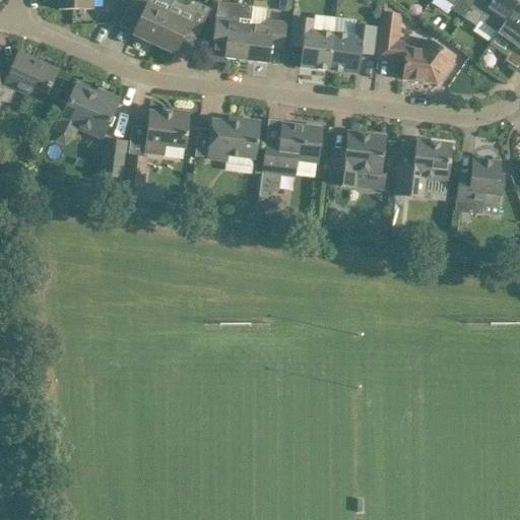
[(92,0),(58,0),(59,10),(93,10),(92,0)]
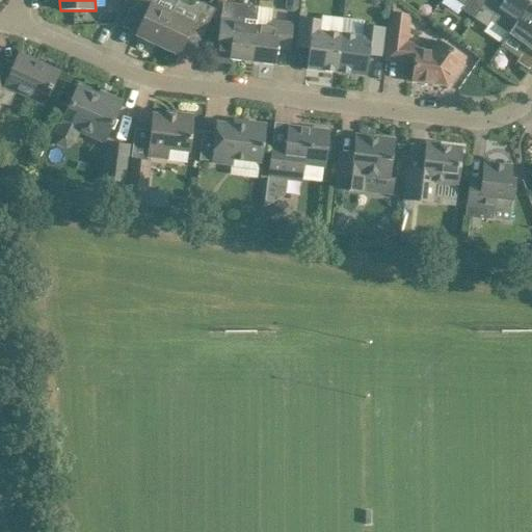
[(135,36),(157,47),(173,14),(171,14),(178,0),(137,0),(133,10),(144,16),(135,36)]
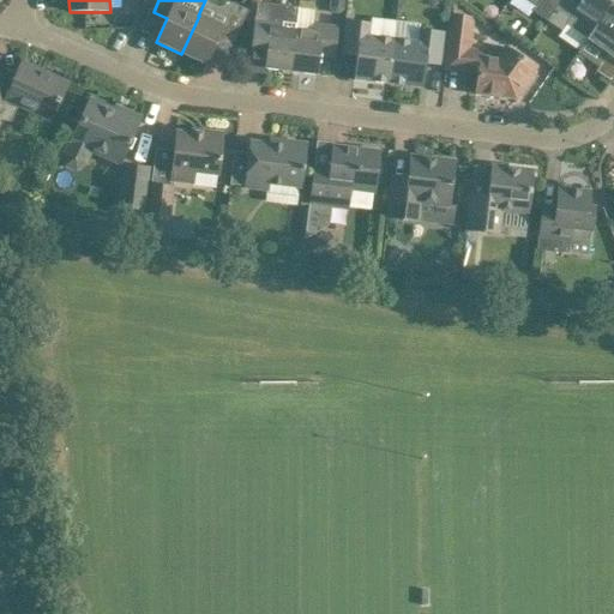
[(331,13),(339,14),(343,10),(344,2),(342,0),(330,0),(329,1),(329,8),(331,13)]
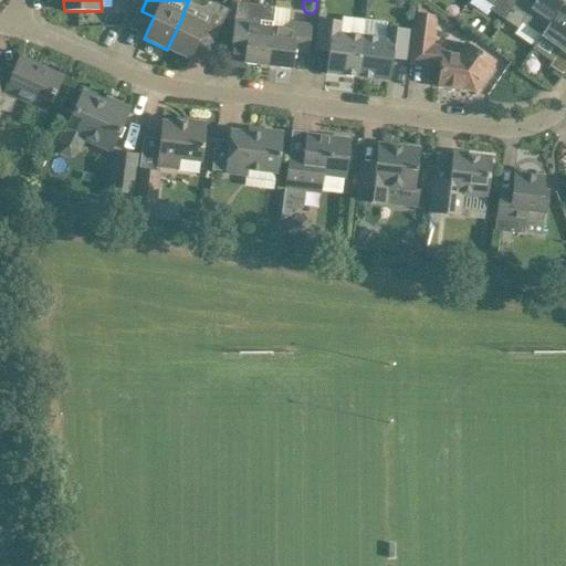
[(490,11),(503,20),(509,13),(517,0),(482,0),(493,7),(490,11)]
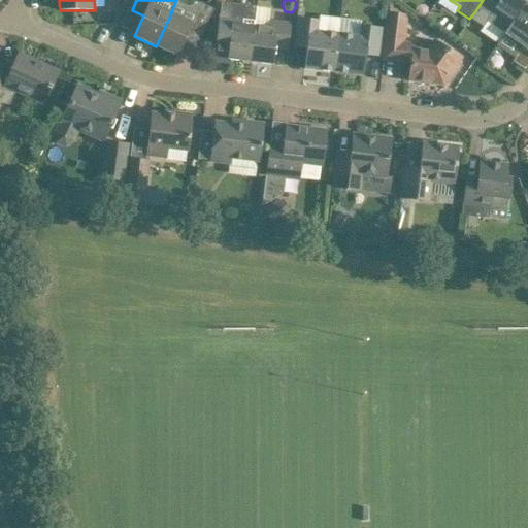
[(469,19),(483,27),(486,22),(504,34),(527,0),(500,0),(499,2),(496,0),(483,0),(474,12),(469,19)]
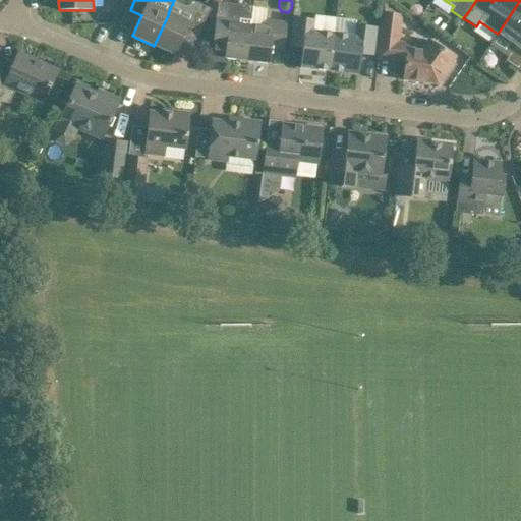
[(520,0),(498,34),(495,37),(514,50),(506,61),(518,70),(520,65),(520,0)]
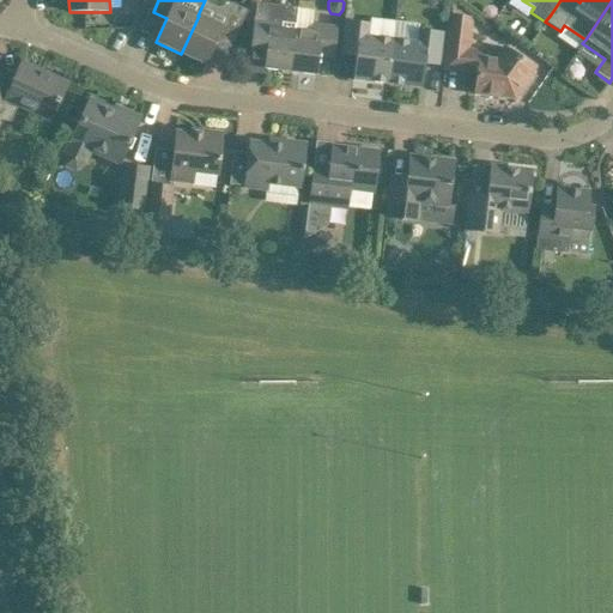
[(265,70),(291,72),(296,30),(295,30),(297,8),(256,4),(255,18),(252,48),(266,50),(265,70)]
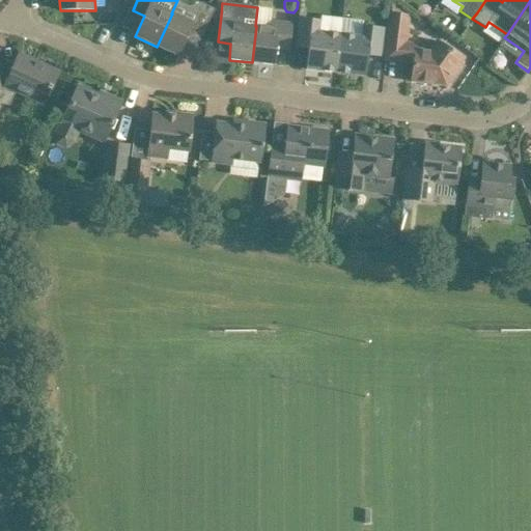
[(256,26),(252,62),(275,65),(277,49),(289,51),(292,24),(270,21),(271,8),(257,7),(255,26),(256,26)]
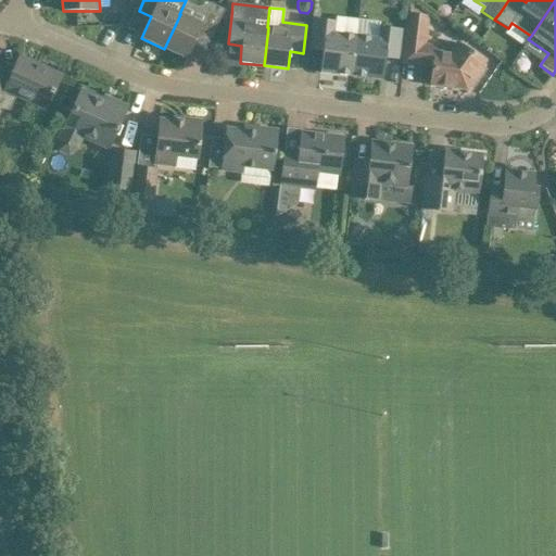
[(180,14),(164,49),(188,59),(198,37),(210,43),(222,17),(206,11),(201,24),(180,14)]
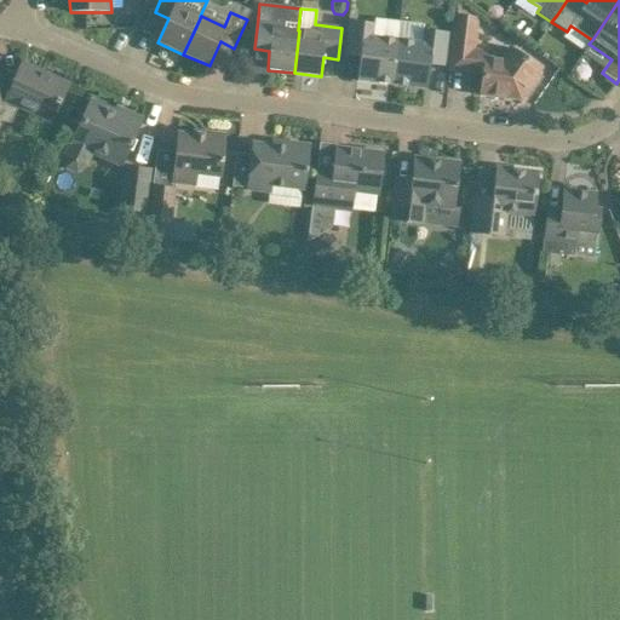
[(492,23),(476,29),(477,19),(457,17),(454,34),(453,46),(449,70),(482,74),(480,96),(521,101),(541,70),(510,49),(501,59),(474,56),(476,30),(482,45),(499,39),(492,23)]
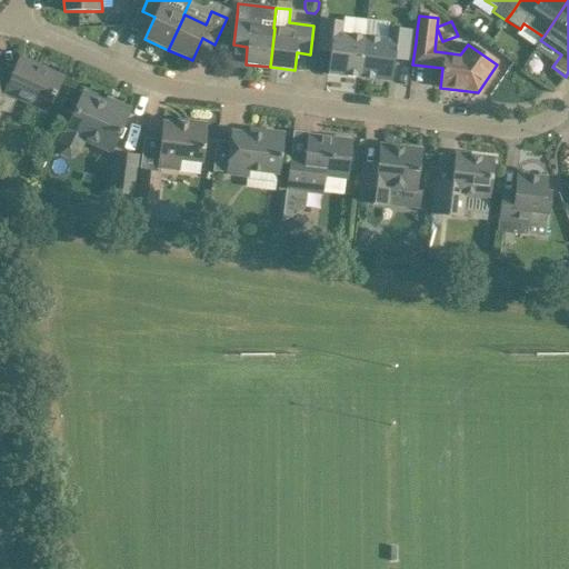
[(328,75),(360,78),(365,38),(342,35),(343,22),(320,20),(316,51),(330,52),(328,75)]
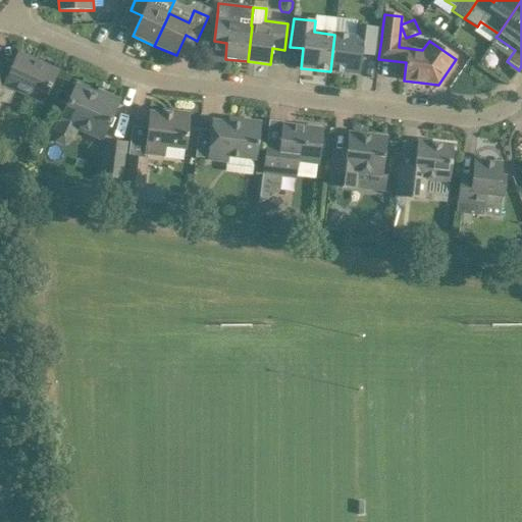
[(334,35),(330,71),(359,75),(362,55),(375,57),(378,29),(357,25),(355,37),(334,35)]
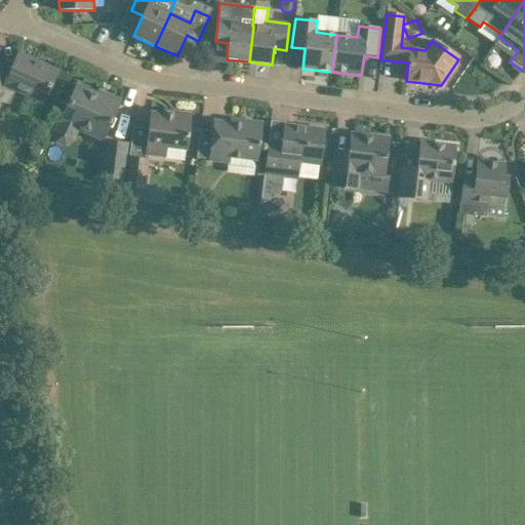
[(0,90),(2,91),(0,101),(0,103),(8,105),(15,89),(44,103),(57,73),(18,55),(5,85),(1,83),(0,89),(0,90)]
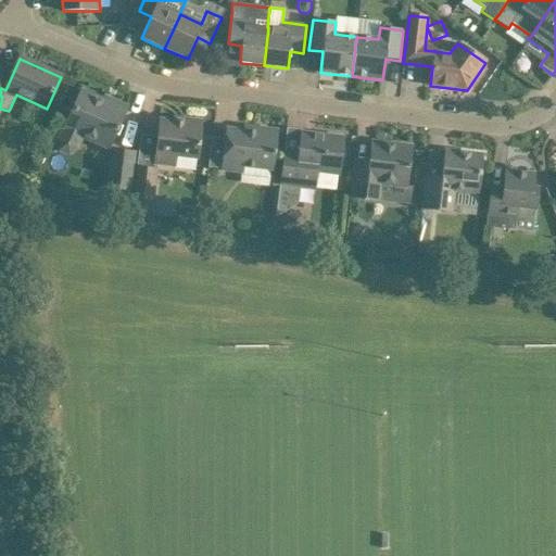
[(109,149),(118,127),(127,108),(114,101),(112,105),(81,91),(73,111),(64,128),(57,143),(58,152),(70,156),(78,151),(84,137),(109,149)]
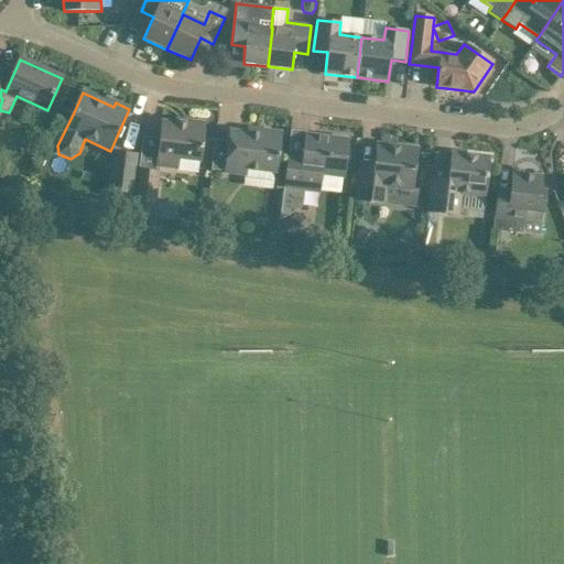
[(160,143),(158,169),(177,171),(179,159),(199,161),(203,145),(205,123),(186,121),(186,125),(162,122),(160,143)]
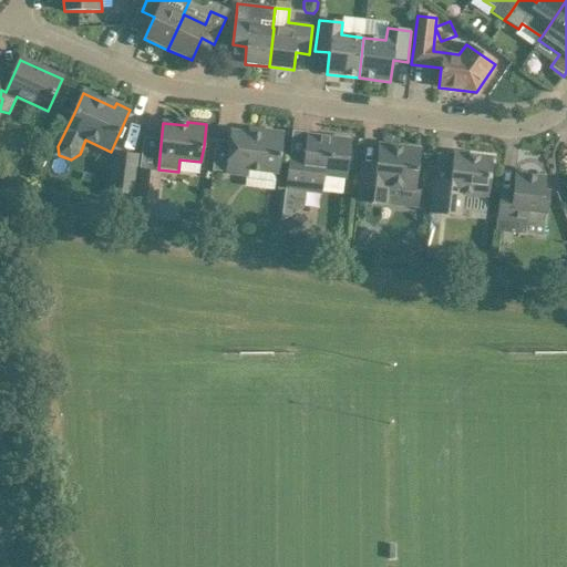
[(232,132),(229,154),(227,174),(247,176),(248,171),(278,174),(280,155),(282,133),(250,130),(250,134),(232,132)]
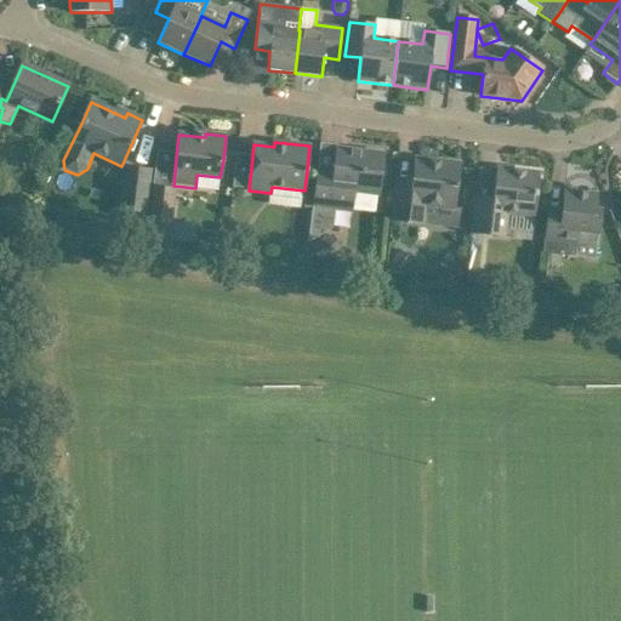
[(313,206),(309,233),(320,234),(332,228),(334,209),(352,211),(375,214),(377,195),(379,195),(381,180),(383,155),(381,155),(381,152),(365,149),(365,153),(336,149),(334,172),(317,171),(314,194),(313,206)]
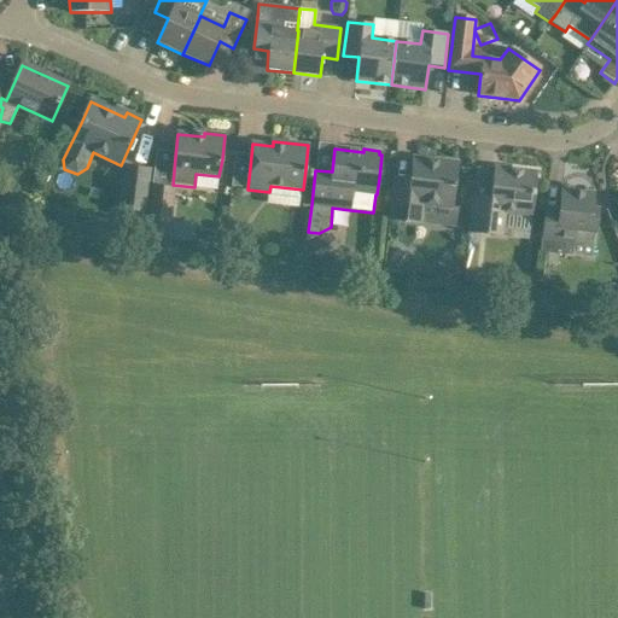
[(392,203),(390,220),(421,223),(424,205),(436,207),(435,226),(456,228),(459,209),(452,208),(454,187),(456,163),(414,158),(410,181),(395,179),(392,203)]
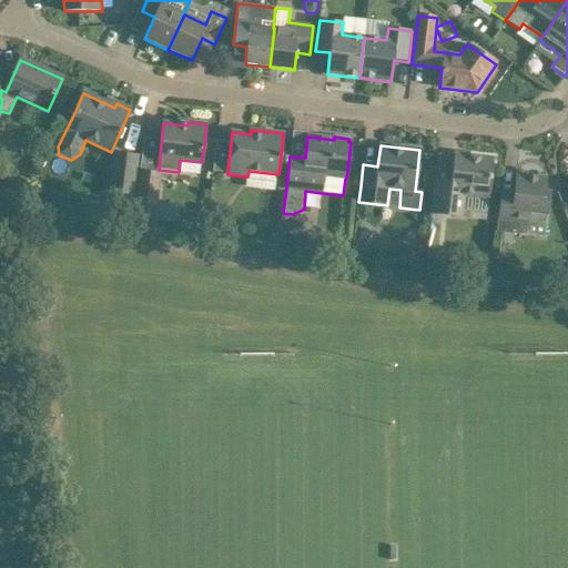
[(138,156),(117,154),(111,153),(107,194),(109,194),(108,209),(129,211),(131,194),(134,194),(138,156)]
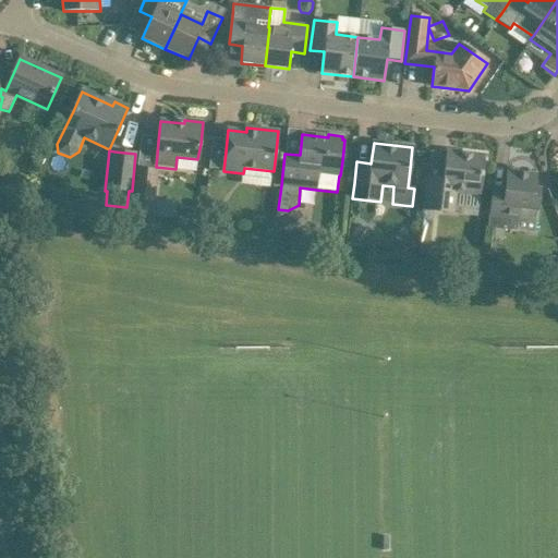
[(425,199),(424,210),(455,214),(456,210),(458,193),(478,195),(480,195),(482,178),(484,156),(447,152),(444,180),(427,178),(425,199)]
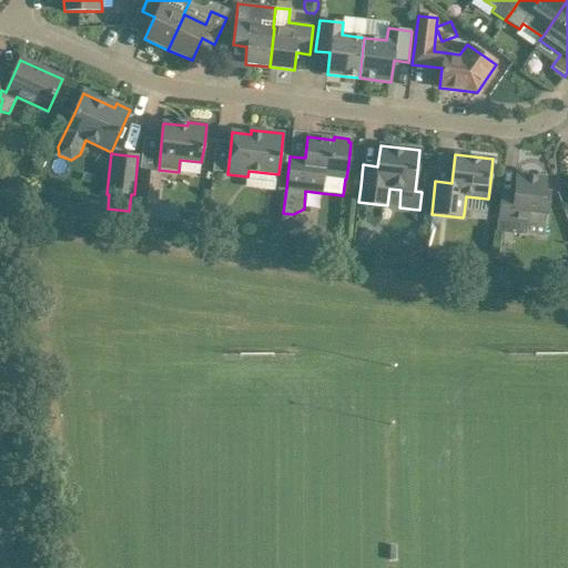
[(135,204),(133,217),(179,223),(181,211),(156,208),(161,174),(139,171),(135,204)]
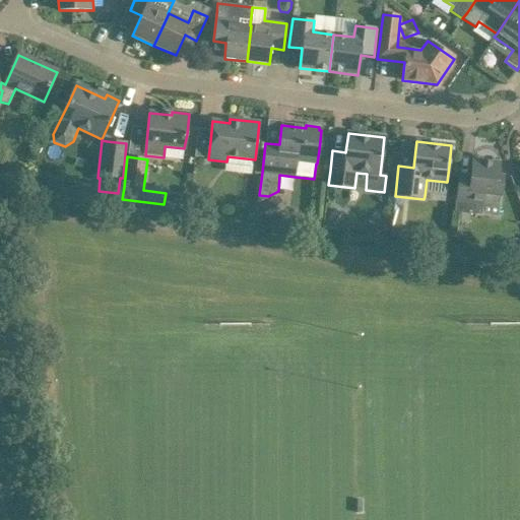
[(458,180),(456,200),(455,212),(477,215),(478,204),(482,204),(484,194),(501,196),(503,177),(498,177),(500,164),(472,160),(471,175),(470,182),(458,180)]
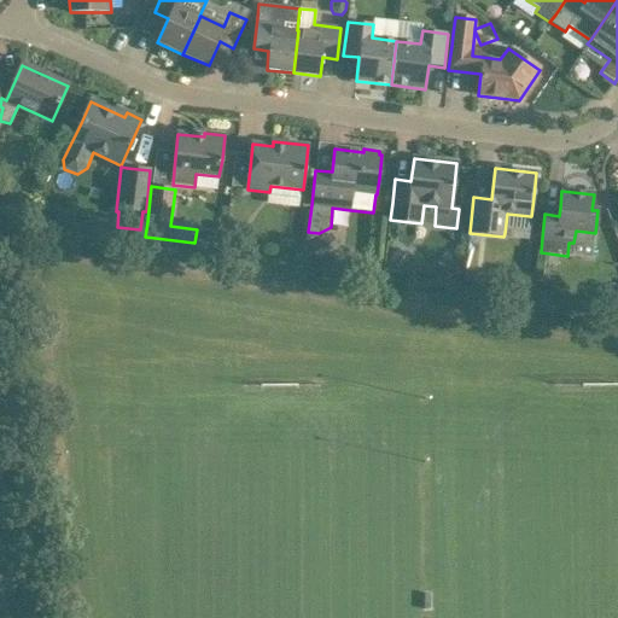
[(235,226),(227,239),(244,250),(252,235),(235,226)]
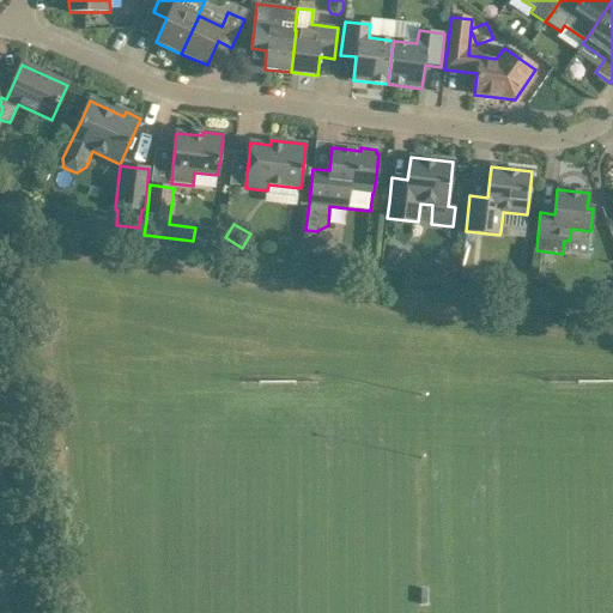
[(329,252),(321,236),(307,244),(315,260),(329,252)]
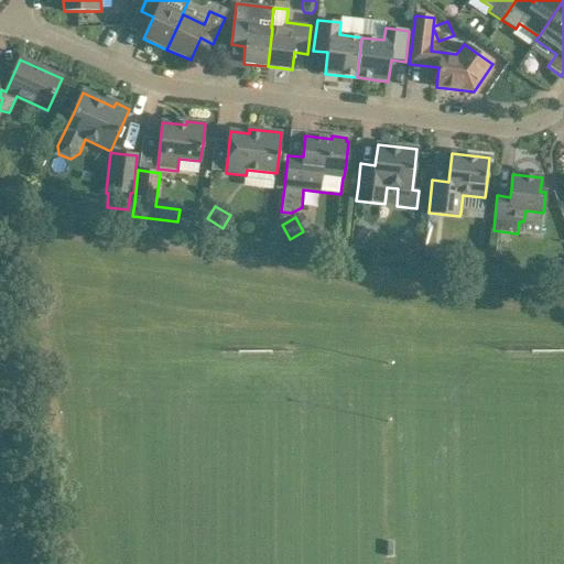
[(354,239),(366,248),(375,237),(362,228),(354,239)]
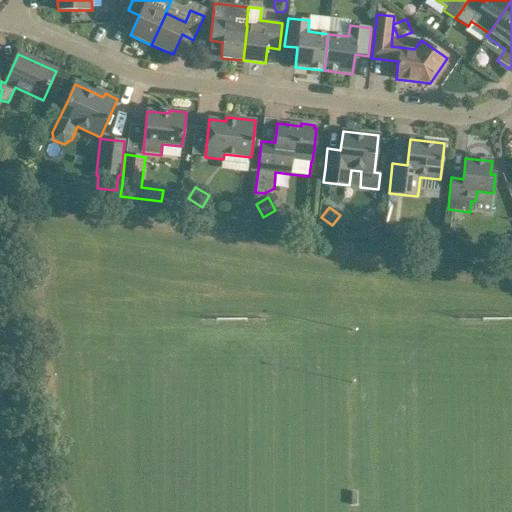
[(445,232),(444,242),(454,244),(455,238),(451,233),(445,232)]
